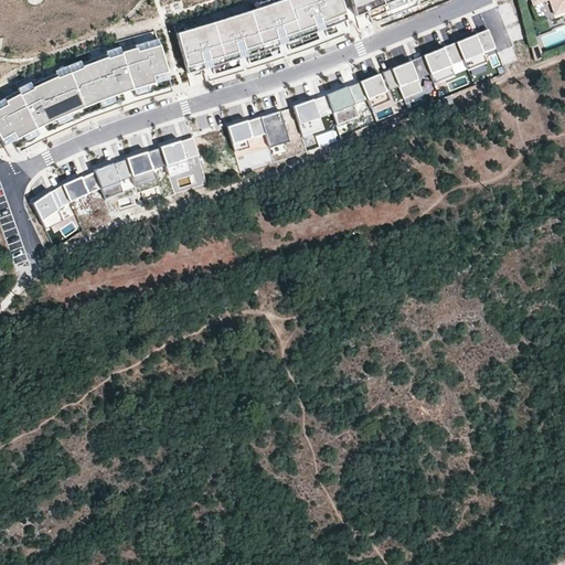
[(211,22),(176,33),(188,74),(267,49),(348,20),(341,0),(279,0),(260,7),(211,22)]
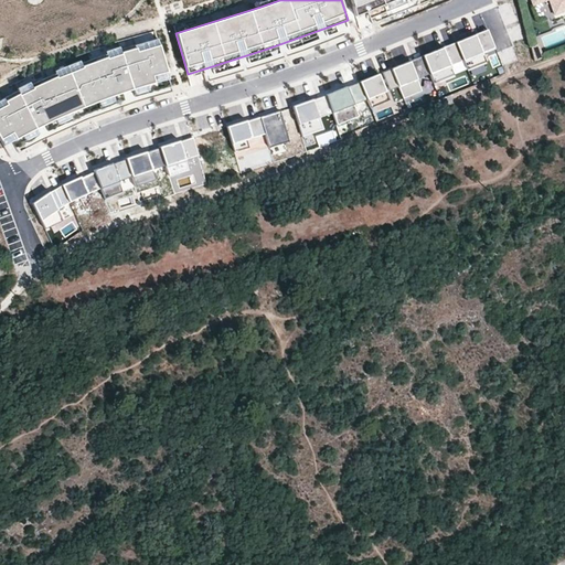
[(350,0),(353,12),(384,0),(350,0)]
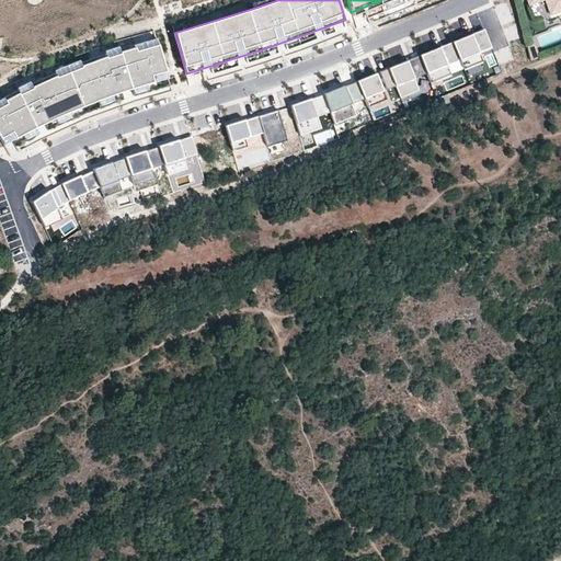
[(560,10),(560,0),(526,0),(528,4),(541,0),(551,0),(557,12),(560,10)]
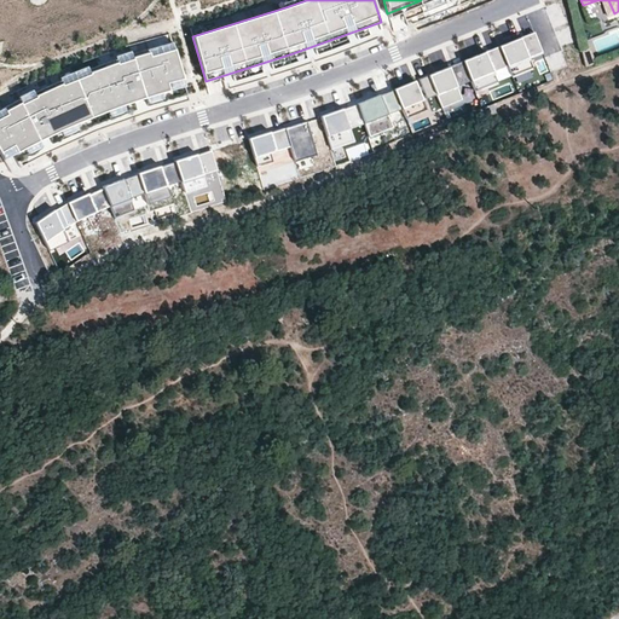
[(614,13),(608,0),(601,0),(607,16),(614,13)]
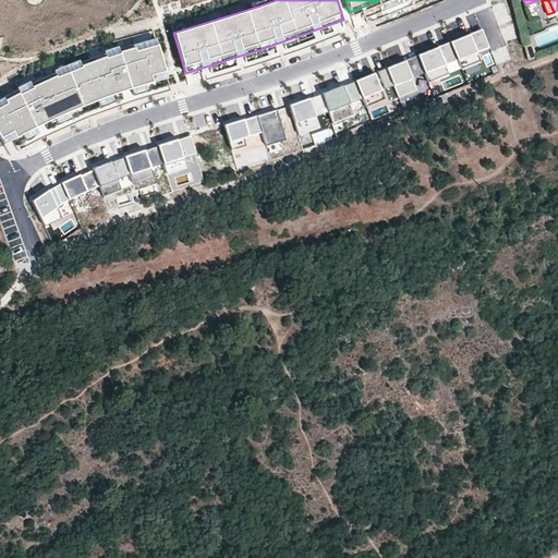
[(488,47),(482,29),(450,41),(457,60),(461,69),(480,61),(476,52),(488,47)]
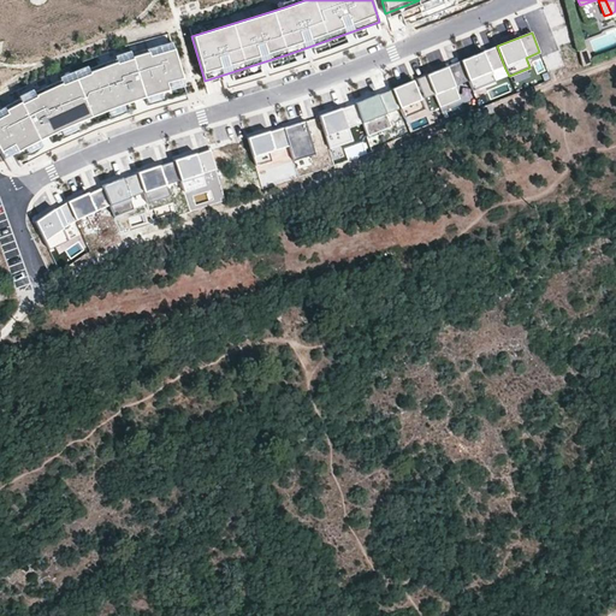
[(173,49),(171,42),(161,45),(164,52),(173,49)]
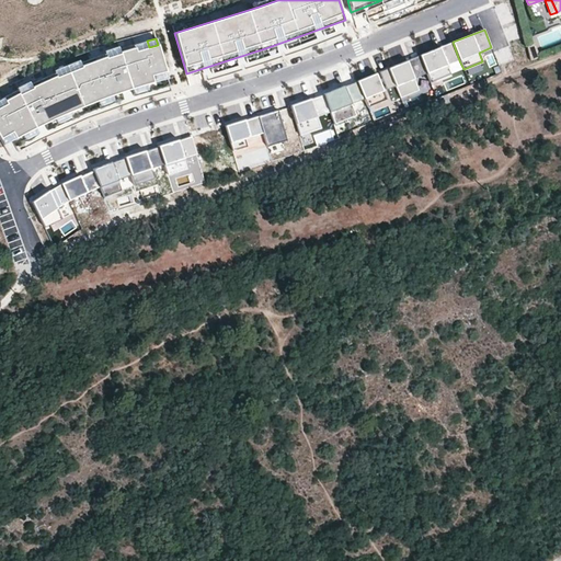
[(117,93),(169,79),(158,45),(149,47),(147,41),(118,49),(121,54),(106,58),(105,54),(80,63),(81,67),(57,78),(55,73),(31,84),(32,88),(19,94),(16,90),(0,99),(0,138),(3,145),(37,127),(70,112),(117,93)]
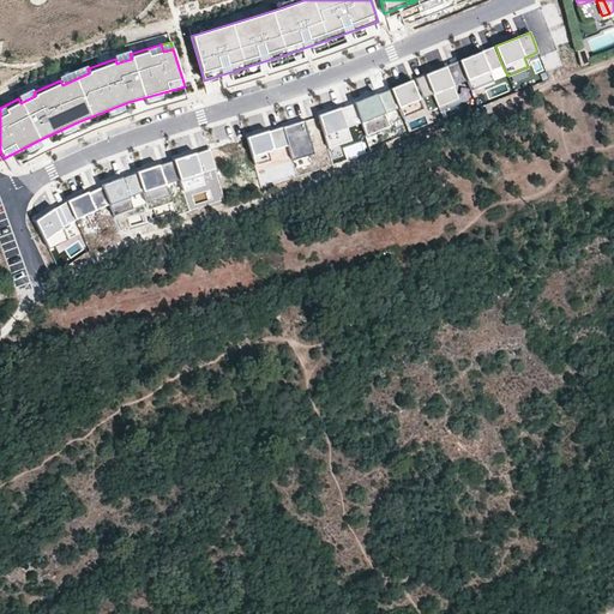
[(489,71),(503,66),(495,46),(459,61),(467,80),(471,90),(493,82),(489,71)]
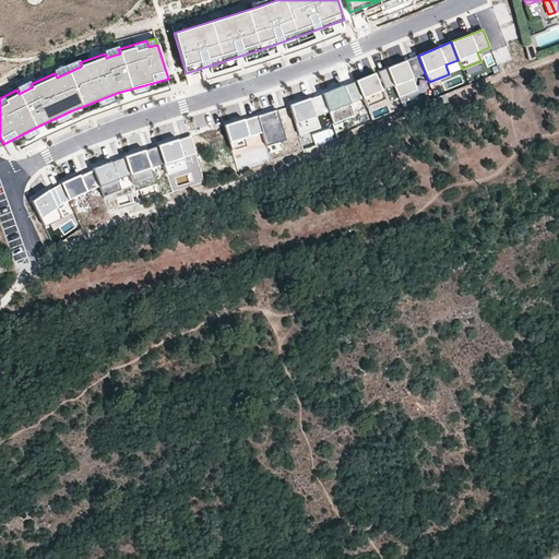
[(106,58),(120,54),(118,49),(105,54),(106,58)]
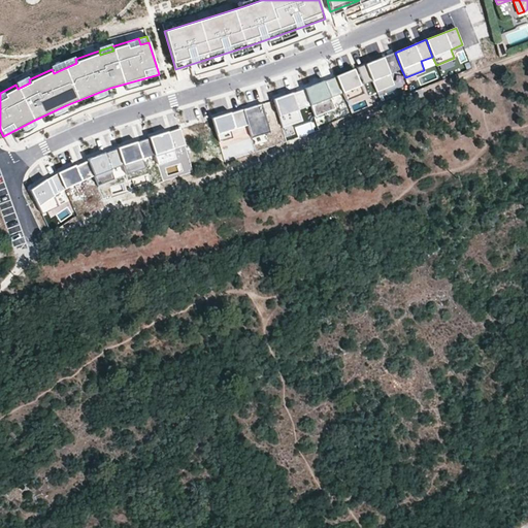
[(390,74),(401,69),(395,53),(365,64),(372,80),(376,92),(394,85),(390,74)]
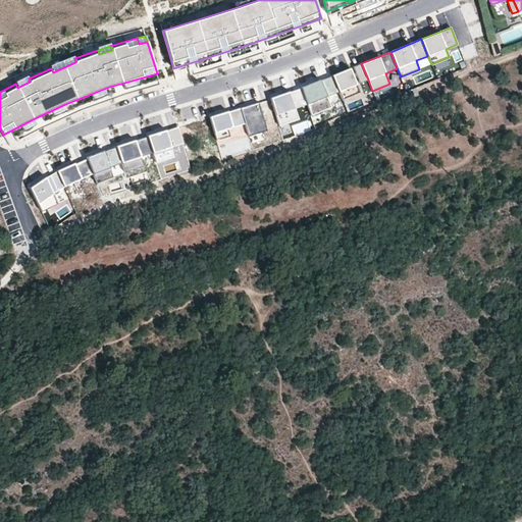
[(53,72),(75,62),(74,58),(51,68),(53,72)]
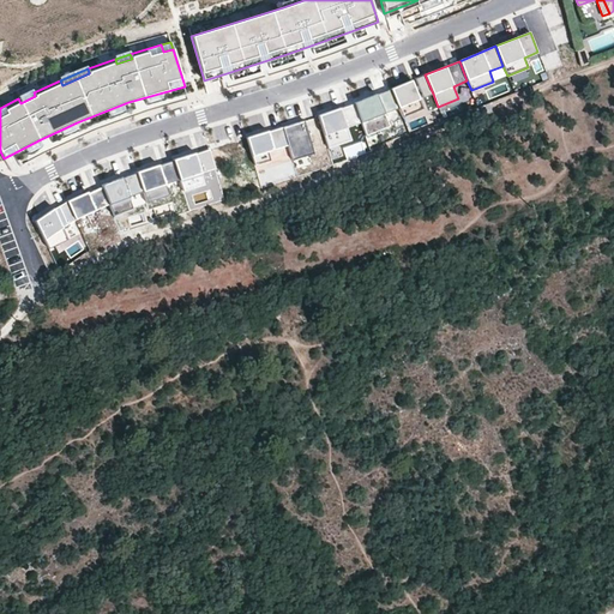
[(433,94),(425,74),(415,79),(423,98),(433,94)]
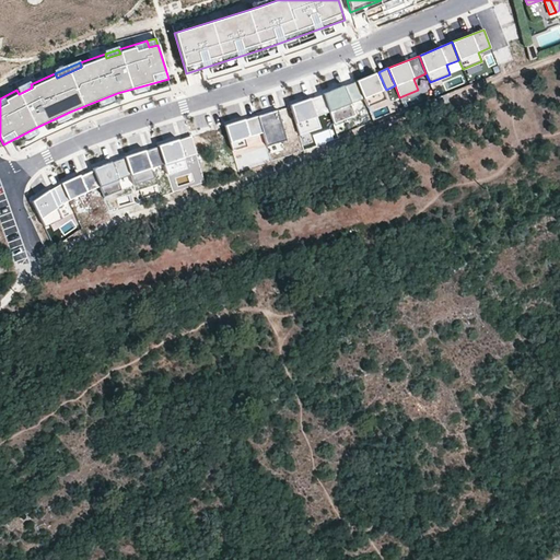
[(386,100),(375,73),(357,81),(357,82),(363,98),(366,107),(386,100)]
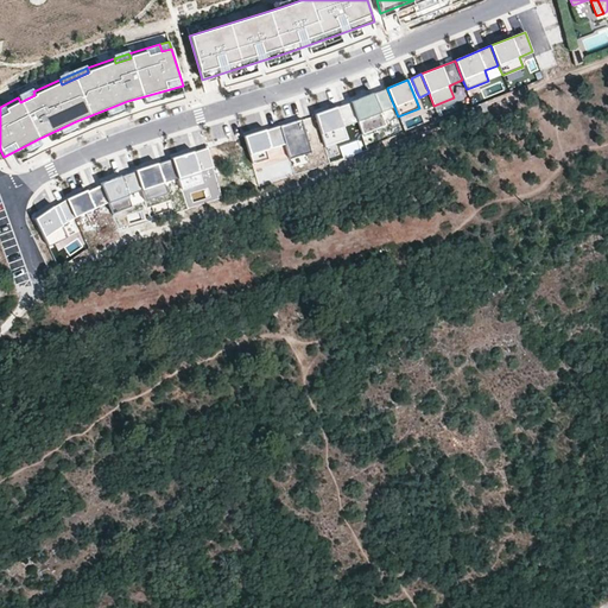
[(394,107),(387,89),(374,94),(373,93),(350,102),(352,102),(358,121),(362,134),(385,126),(380,113),(394,107)]
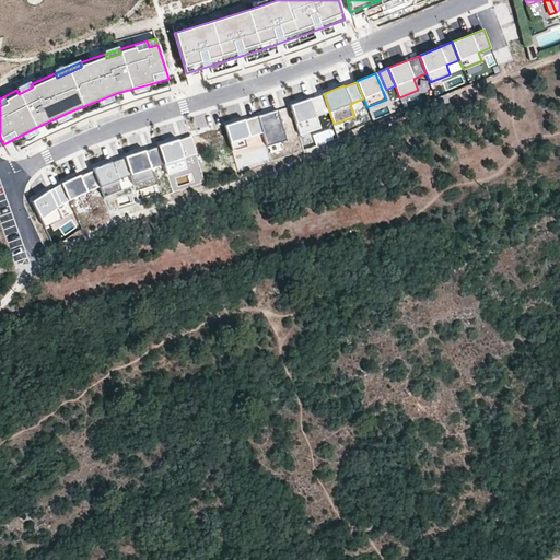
[(19,94),(32,88),(31,84),(16,90),(19,94)]
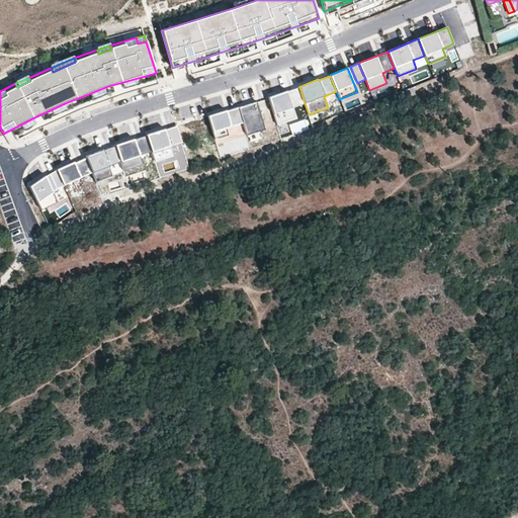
[(305,103),(299,87),(290,90),(291,96),(288,96),(287,91),(268,97),(277,125),(296,119),(293,108),(305,103)]
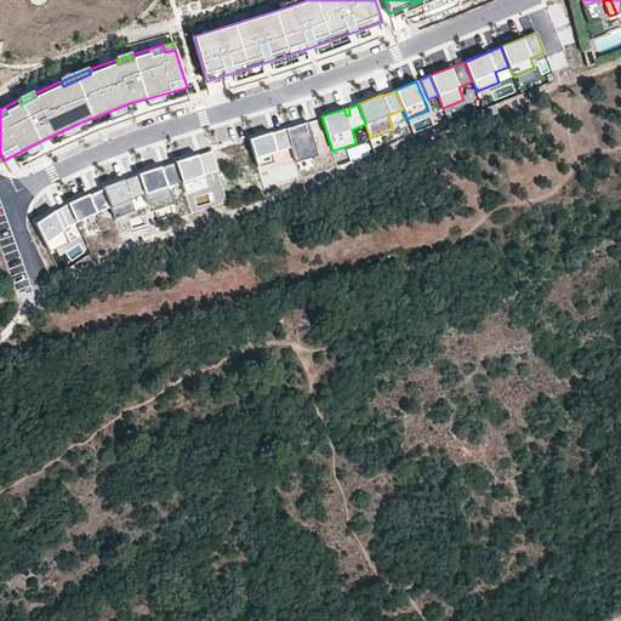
[(285,129),(291,147),(296,163),(318,155),(307,123),(285,129)]
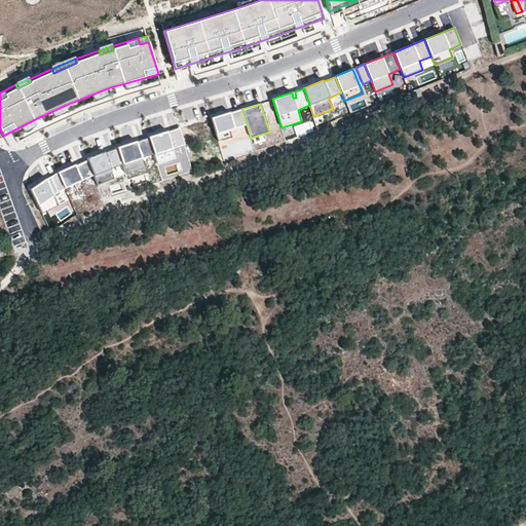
[(241,109),(211,118),(218,142),(231,138),(229,129),(247,124),(241,109)]
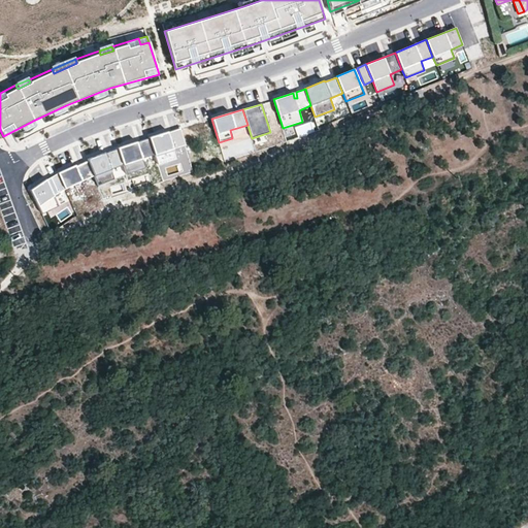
[(186,145),(180,129),(168,132),(149,137),(150,138),(155,155),(158,164),(176,159),(173,150),(186,145)]
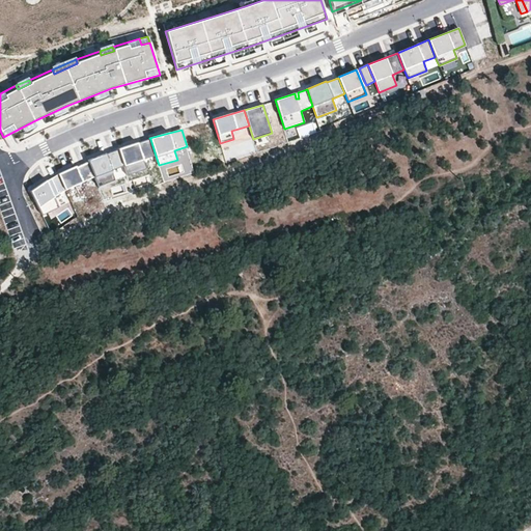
[(156,156),(150,139),(138,143),(137,142),(118,148),(118,149),(123,166),(127,175),(146,169),(143,160),(156,156)]
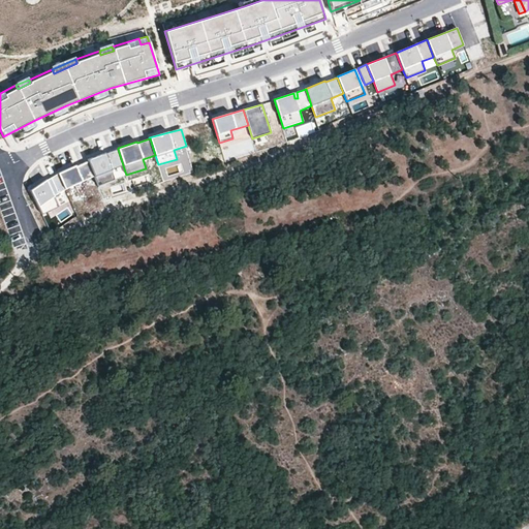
[(123,165),(118,149),(106,153),(105,152),(88,159),(88,161),(94,177),(98,186),(115,180),(111,169),(123,165)]
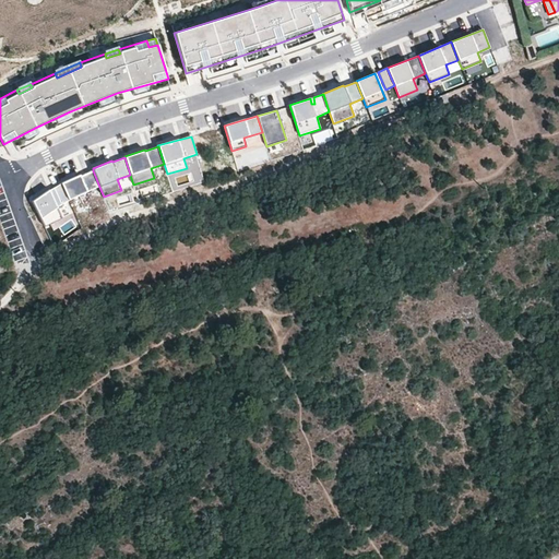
[(99,187),(93,170),(80,176),(80,175),(61,182),(61,183),(69,200),(99,187)]
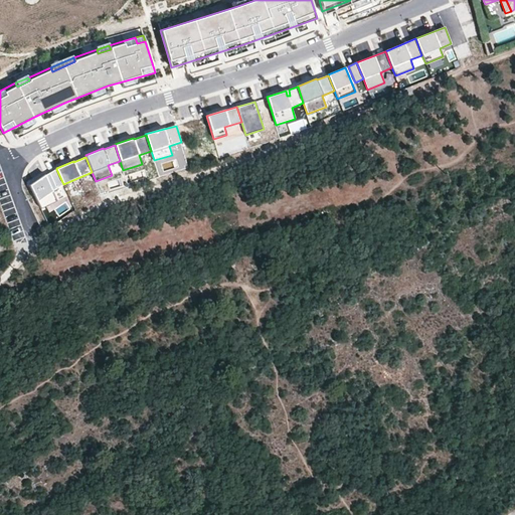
[(63,184),(56,169),(45,175),(45,174),(29,185),(41,209),(57,201),(52,191),(63,185),(63,184)]
